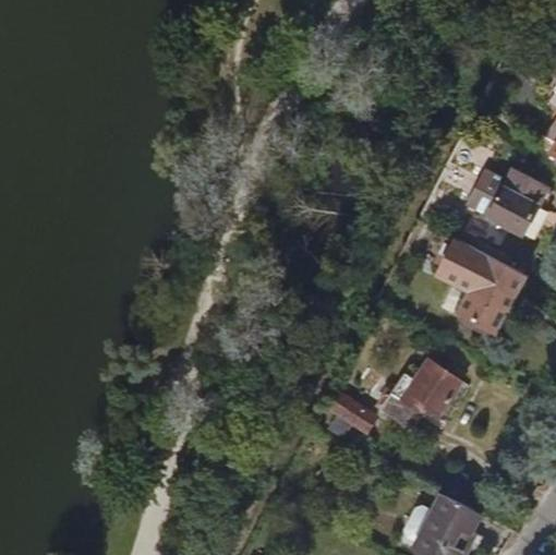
[(533,217),(547,189),(515,172),(510,181),(503,177),(491,198),(498,203),(491,218),(503,225),(499,230),(509,237),(514,231),(533,242),(544,222),(533,217)]
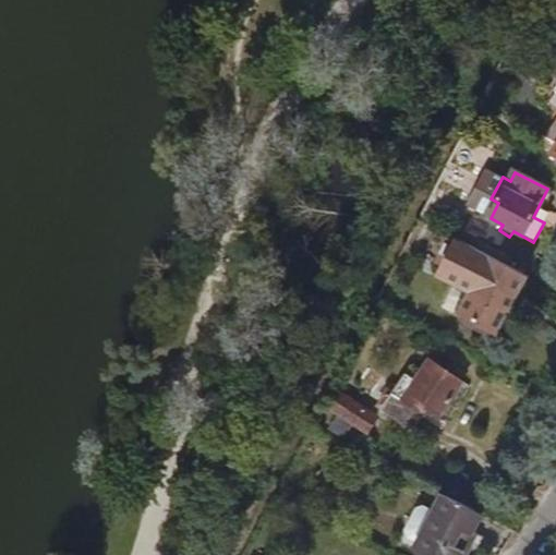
[(495,336),(528,276),(463,241),(445,277),(470,291),(458,315),(495,336)]
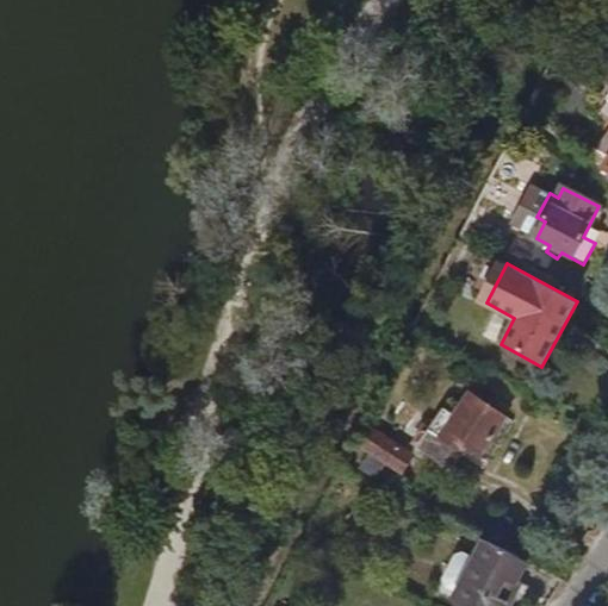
[(479,460),(506,420),(467,397),(452,420),(442,416),(419,451),(452,474),(466,453),(479,460)]
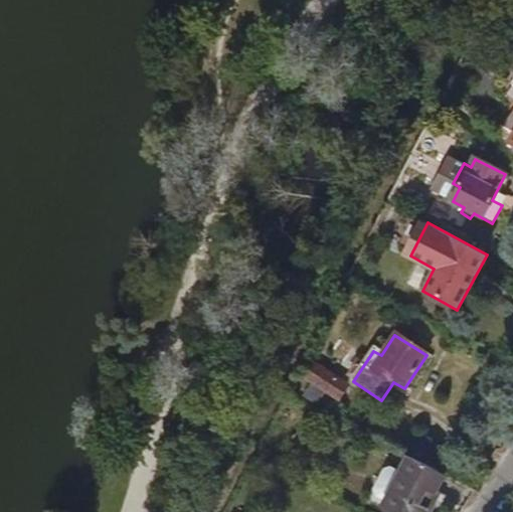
[(342,379),(317,362),(308,376),(321,384),(334,392),(342,379)]
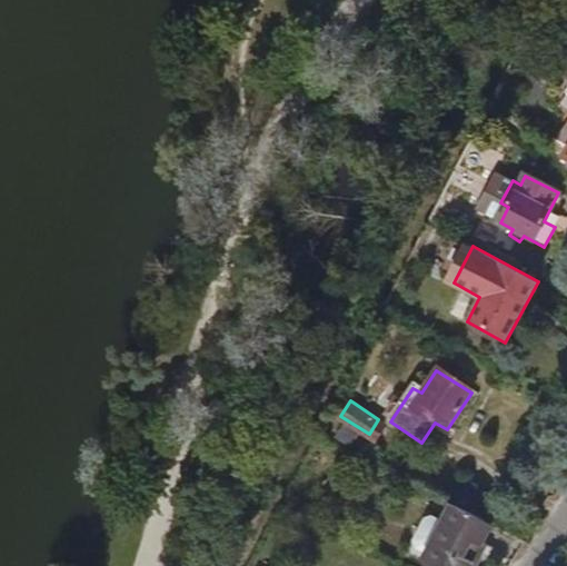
[(346,437),(355,425),(340,416),(331,428),(346,437)]
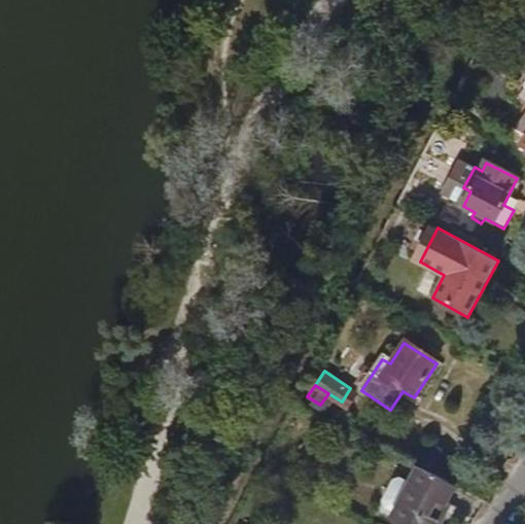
[(431,523),(453,486),(417,466),(409,481),(394,474),(387,488),(401,496),(387,522),(389,523),(431,523)]
